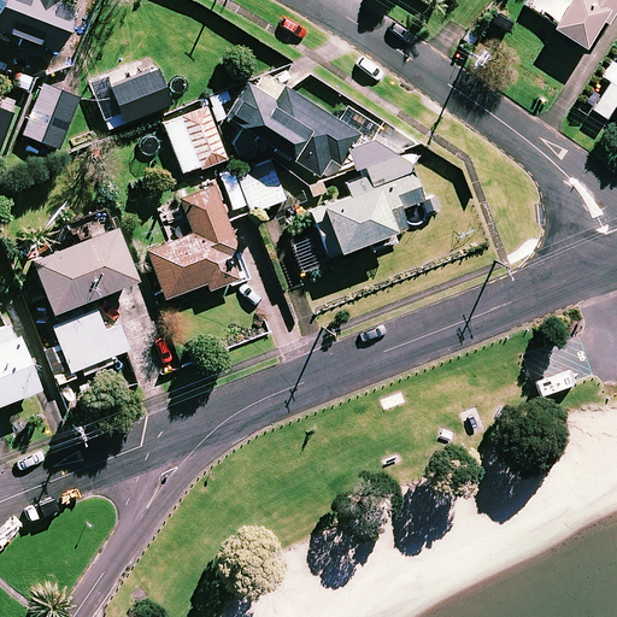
[(0,0),(0,29),(24,40),(21,48),(39,56),(43,47),(54,52),(74,7),(57,0),(0,0)]
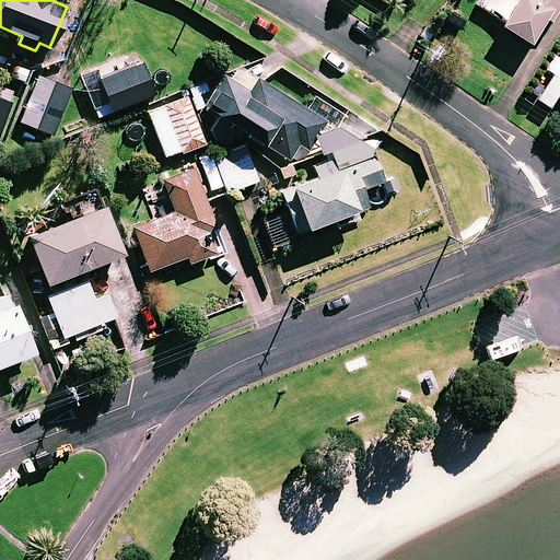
[(559,0),(516,0),(500,26),(529,44),(546,19),(550,21),(559,3),(559,0)]
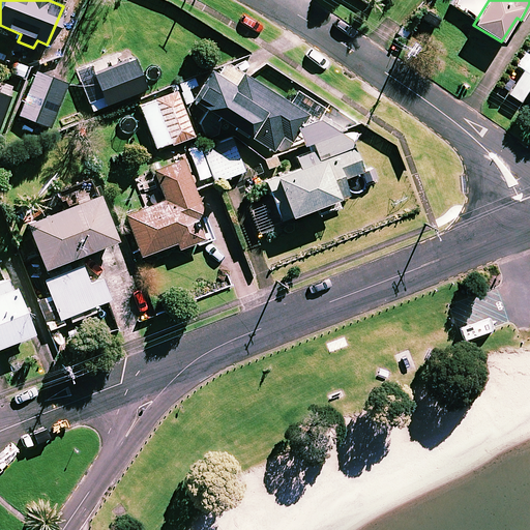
[(529,47),(517,65),(524,70),(508,93),(520,101),(529,87),(529,47)]
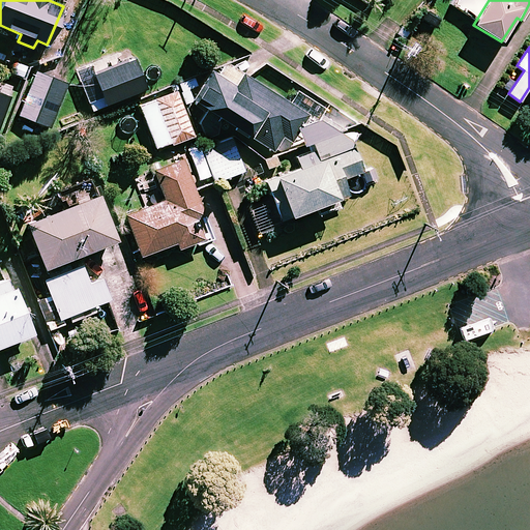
[(146,88),(133,57),(93,74),(90,66),(77,72),(92,111),(146,88)]
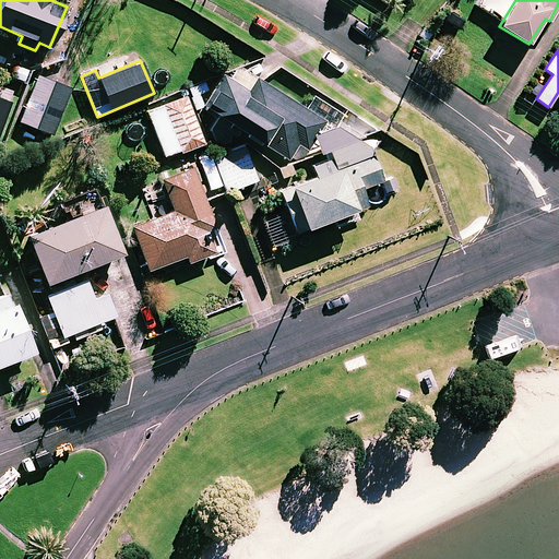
[(71,88),(38,75),(20,121),(52,134),(71,88)]
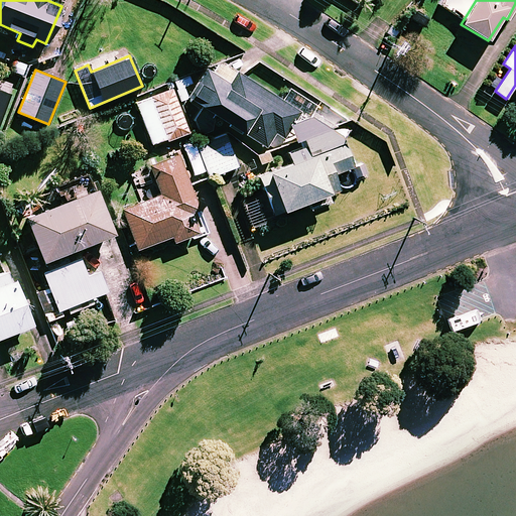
[(187,97),(266,149),(276,135),(281,138),(288,128),(292,142),(298,140),(305,158),(258,176),(273,215),(305,202),(307,209),(328,201),(326,195),(339,189),(333,174),(353,166),(337,126),(348,121),(317,102),(314,107),(275,81),(267,93),(237,73),(229,85),(206,70),(187,97)]
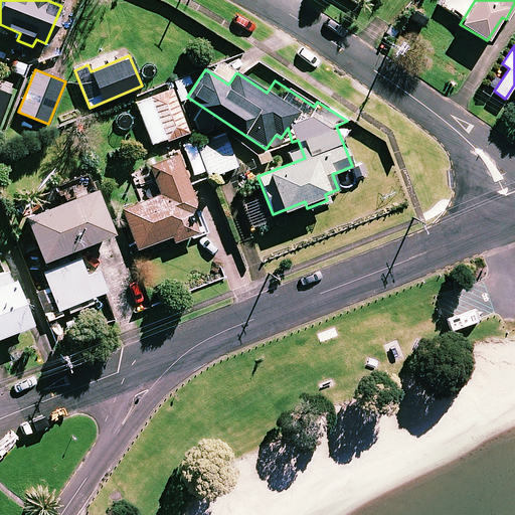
[(188,131),(172,89),(136,103),(152,145),(188,131)]
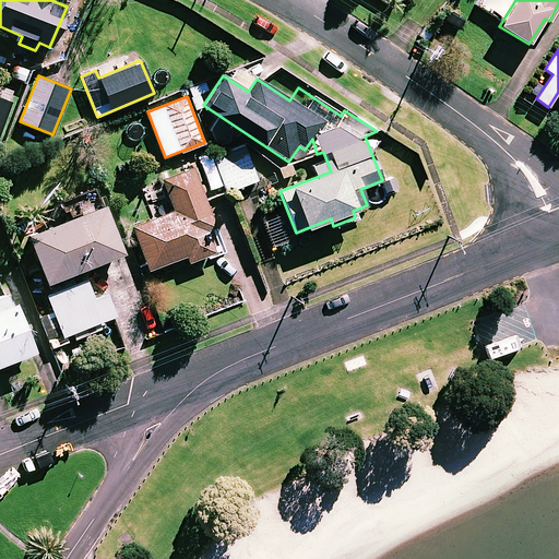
[(242,143),(212,154),(227,192),(257,180),(242,143)]
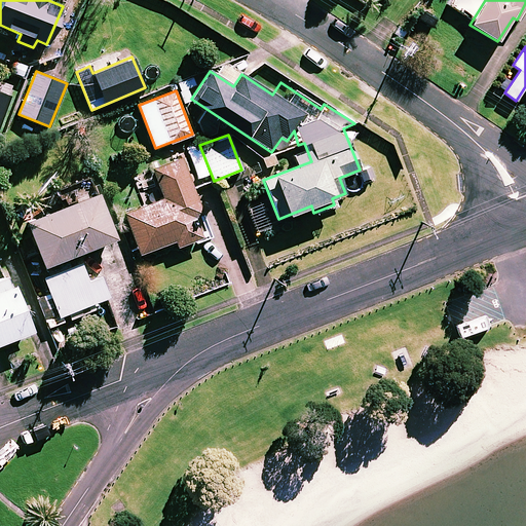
[(202,214),(181,157),(152,168),(164,198),(125,214),(141,254),(175,240),(177,247),(201,237),(193,218),(202,214)]
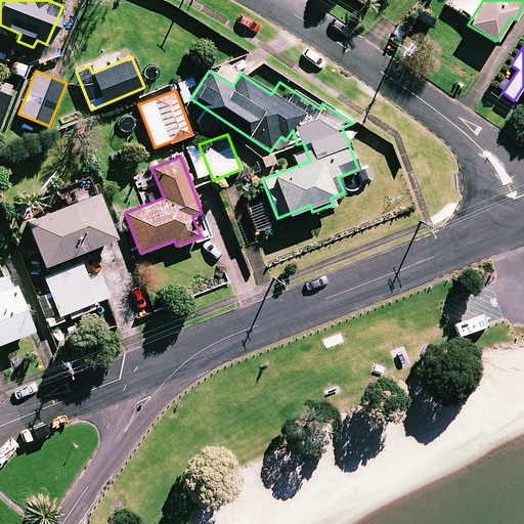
[(116,235),(97,191),(26,221),(43,265),(116,235)]
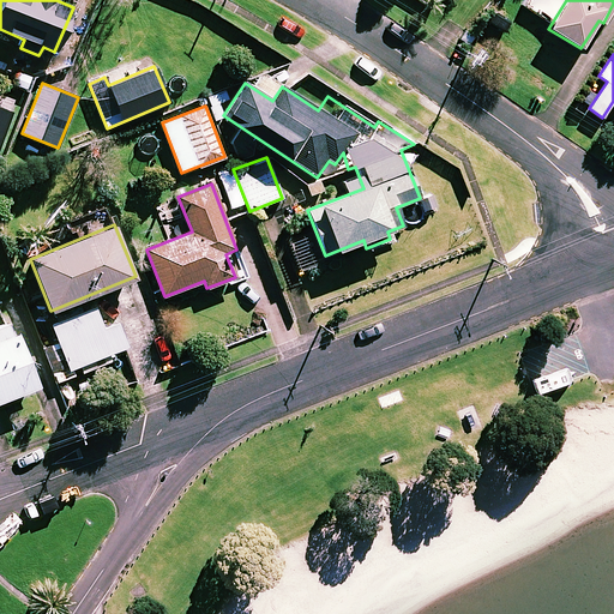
[(101,323),(94,306),(50,324),(70,369),(130,345),(118,315),(101,323)]
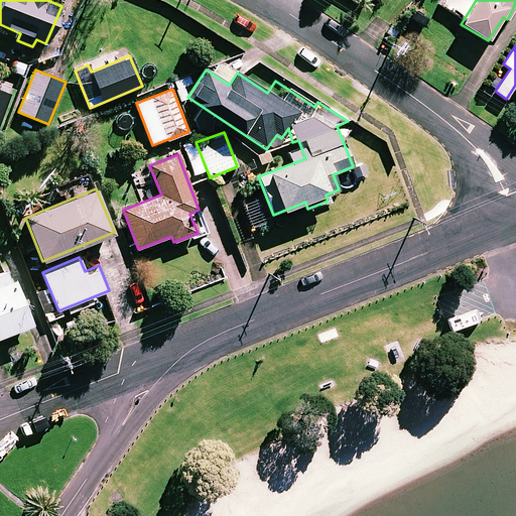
[(0,336),(30,325),(8,268),(0,271),(0,336)]
